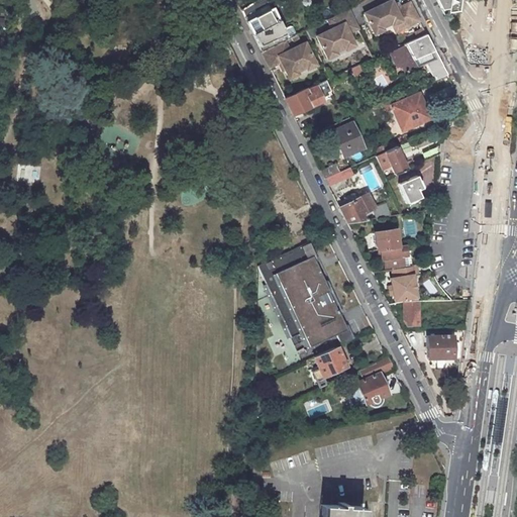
[(271,8),(265,0),(257,0),(240,10),(262,52),(276,44),(284,40),(287,39),(272,7),(271,8)]
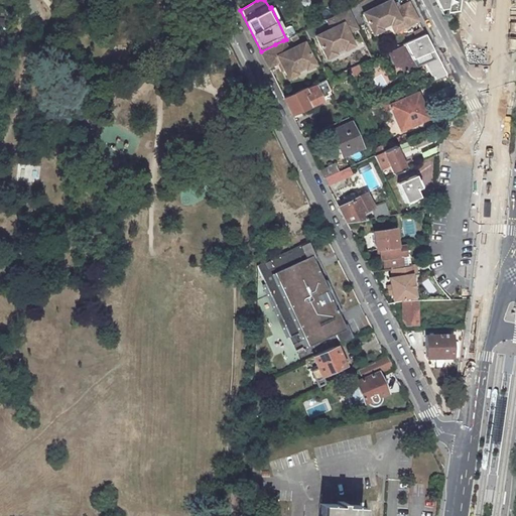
[(399,8),(395,9),(393,6),(390,0),(373,8),(363,13),(373,34),(380,31),(382,30),(381,28),(390,23),(392,25),(400,21),(403,28),(418,21),(413,11),(409,3),(399,8)]
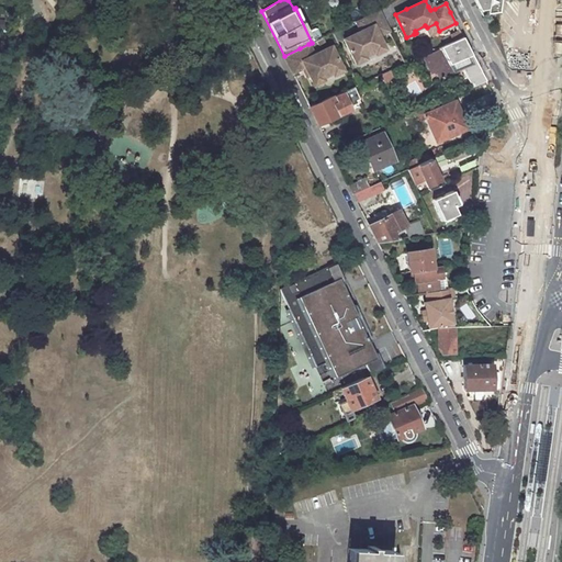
[(474,0),(480,11),(487,9),(486,13),(499,12),(501,0),(474,0)]
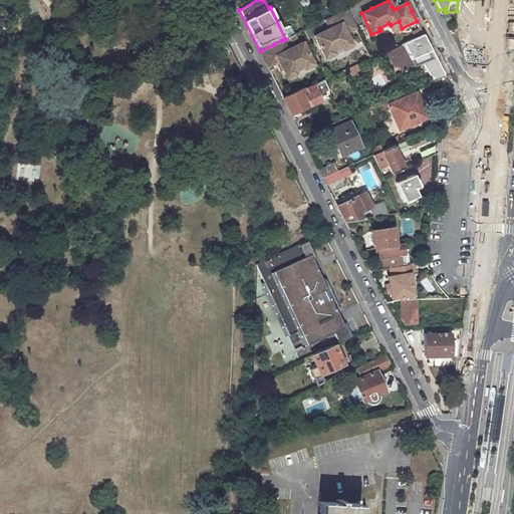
[(325,19),(330,28),(314,35),(317,42),(323,39),(331,55),(334,53),(333,51),(342,47),(343,49),(352,45),(346,33),(344,29),(353,24),(345,9),(325,19)]
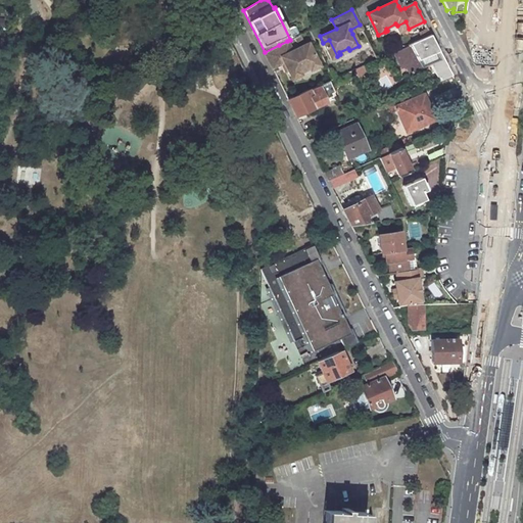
[(400,33),(409,29),(406,21),(397,26),(400,33)]
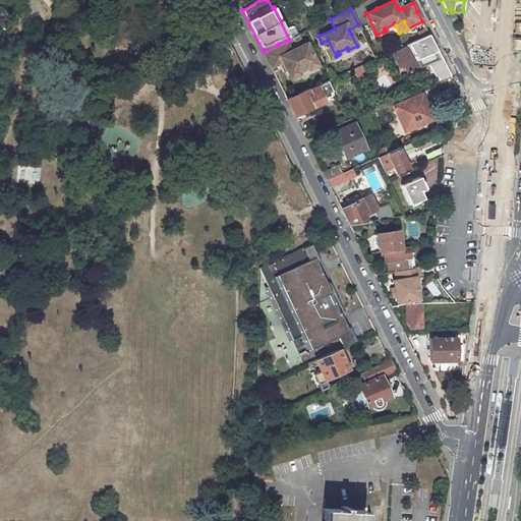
[(358,24),(349,30),(351,34),(360,30),(358,24)]
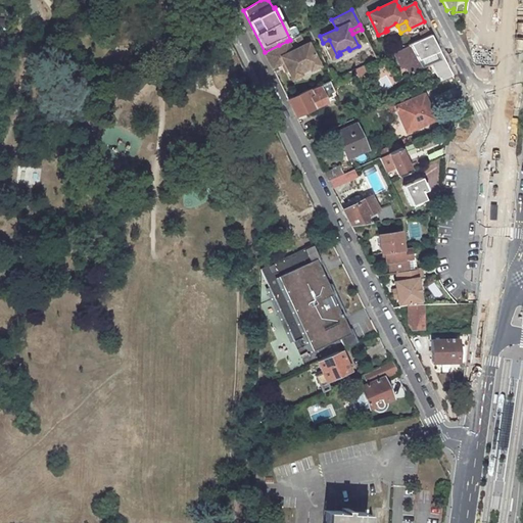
[(439,51),(431,36),(410,45),(405,47),(396,50),(403,64),(409,66),(409,74),(423,67),(419,60),(437,52),(439,51)]
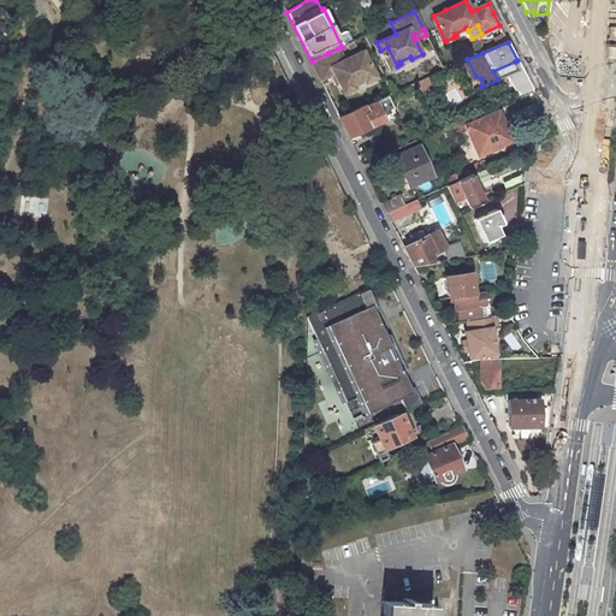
[(380,51),(389,69),(397,66),(388,47),(380,51)]
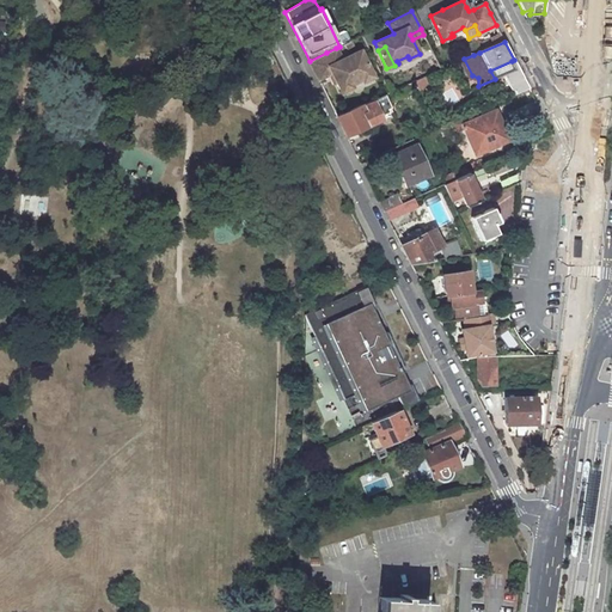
[(326,53),(310,61),(313,69),(318,78),(363,56),(361,50),(341,60),(336,48),(326,53)]
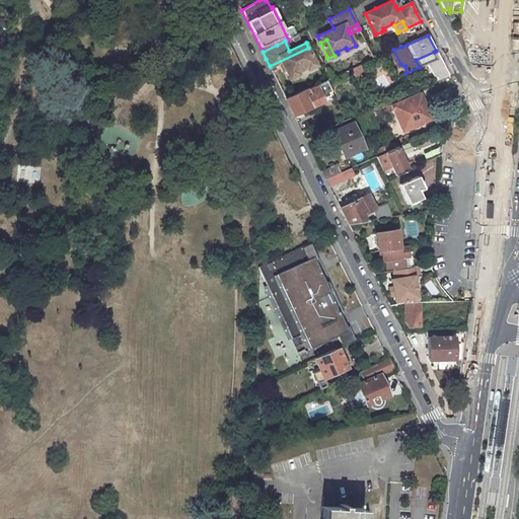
[(298,71),(306,67),(307,69),(316,65),(308,48),(270,66),(270,68),(282,62),(289,77),(298,73),(298,71)]
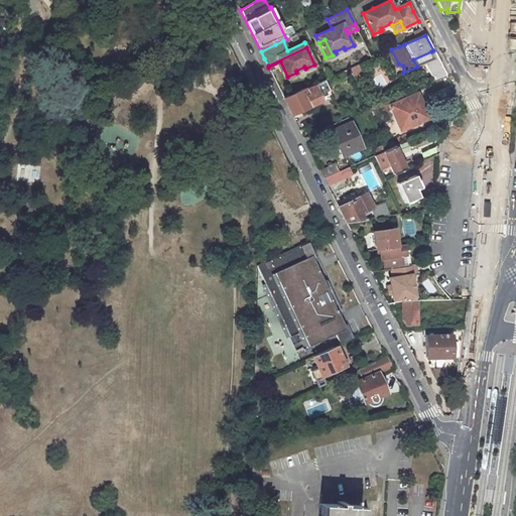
[(434,58),(431,51),(413,59),(417,67),(424,62),(433,80),(446,75),(437,57),(434,58)]
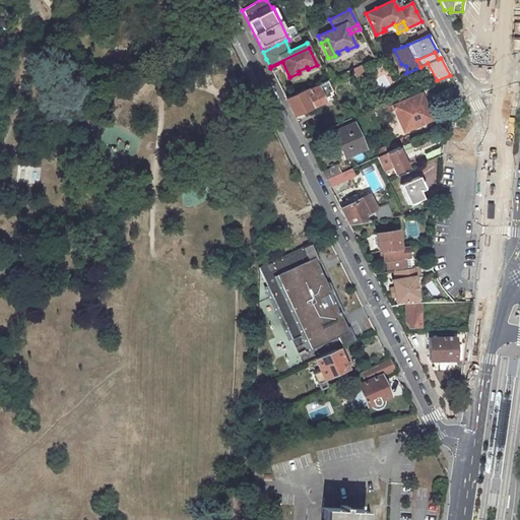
[(352,69),(356,77),(371,71),(367,63),(360,66),(356,67),(352,69)]
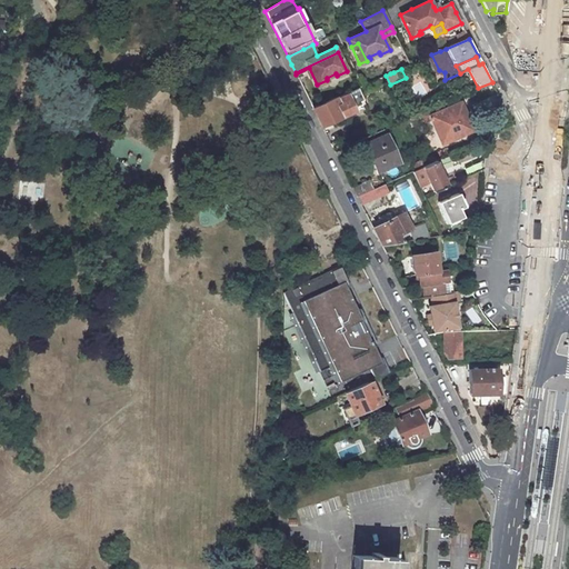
[(468,69),(460,73),(469,92),(478,88),(468,69)]
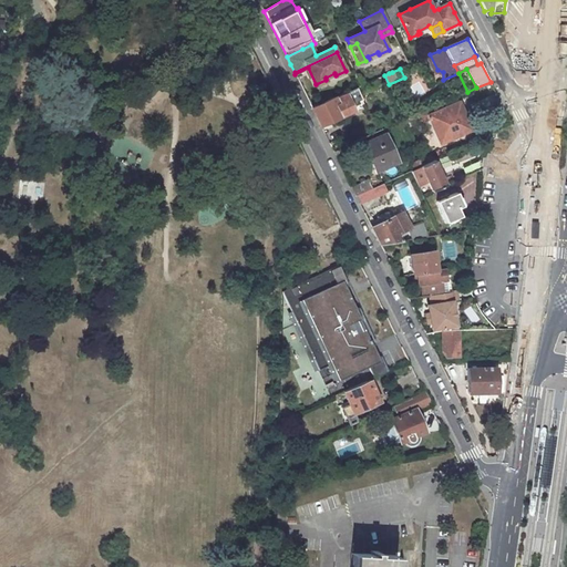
[(358,91),(364,105),(372,101),(366,86),(358,91)]
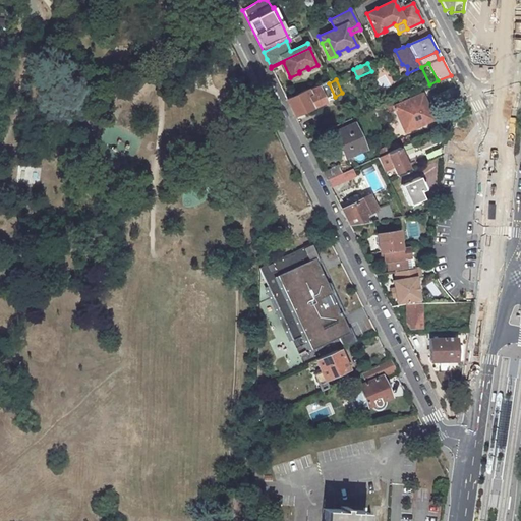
[(287,99),(294,114),(317,104),(319,106),(336,99),(335,97),(329,83),(328,80),(325,82),(310,89),(306,90),(287,99)]
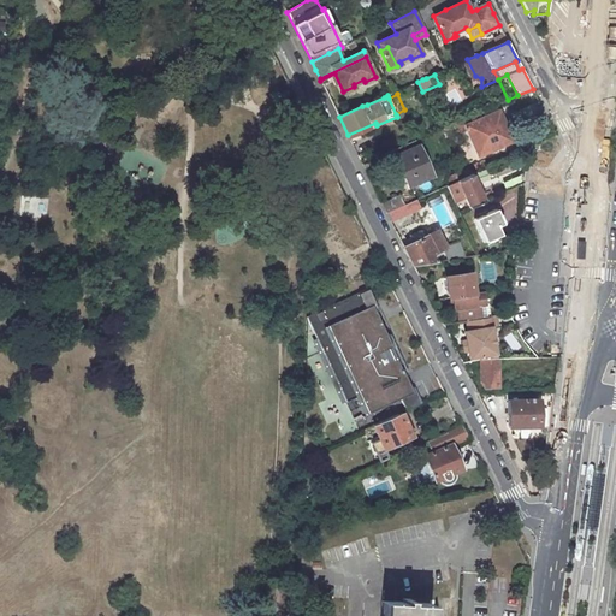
[(498,111),(465,125),(478,155),(511,141),(498,111)]
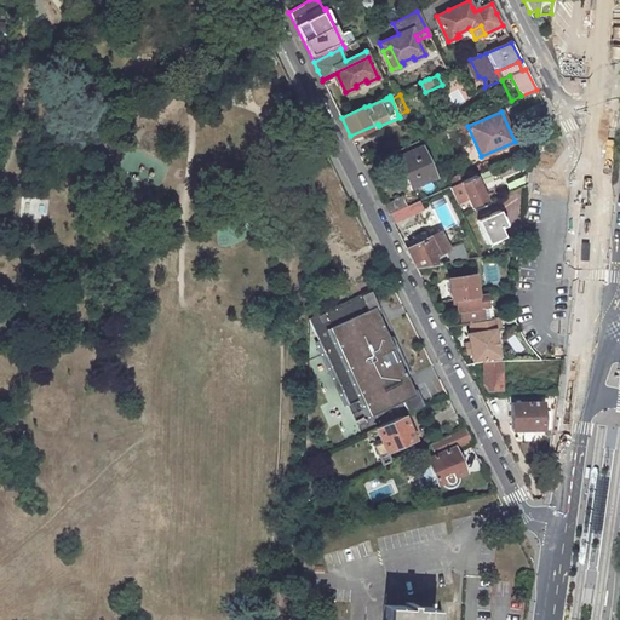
[(422,147),(399,158),(412,187),(434,176),(422,147)]
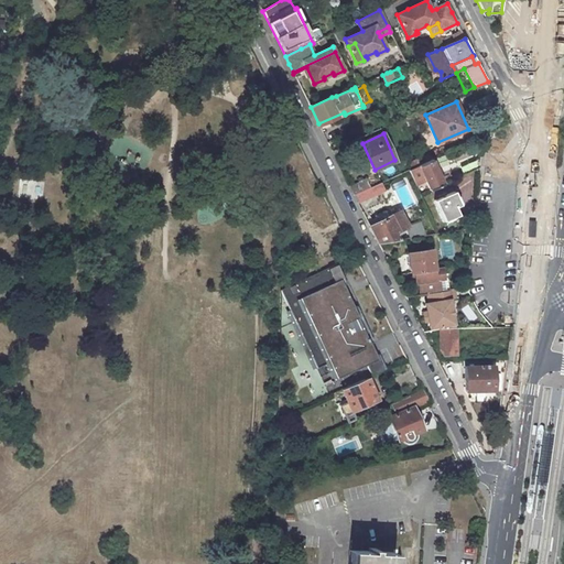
[(461,166),(464,174),(479,166),(480,156),(461,166)]
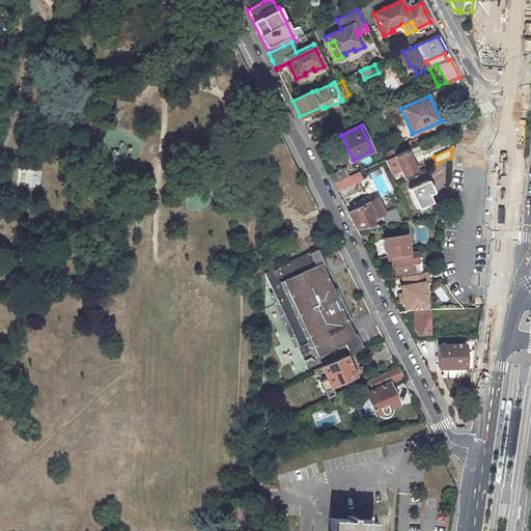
[(400,169),(404,178),(417,173),(407,149),(394,156),(385,160),(391,173),(400,169)]
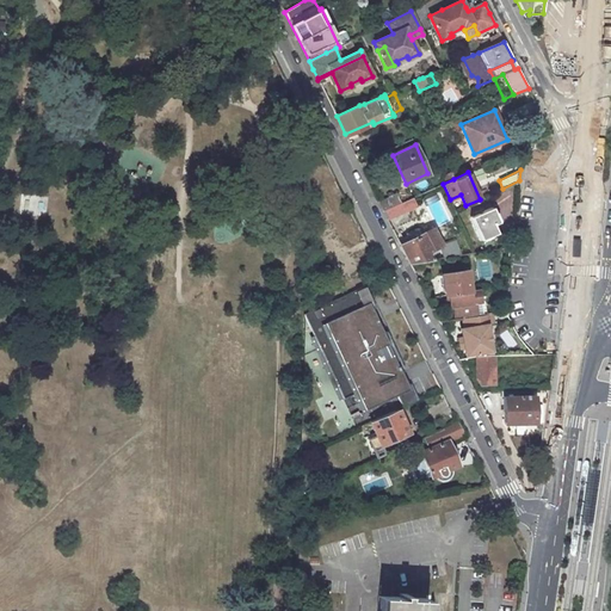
[(378,202),(383,210),(401,203),(395,193),(378,202)]
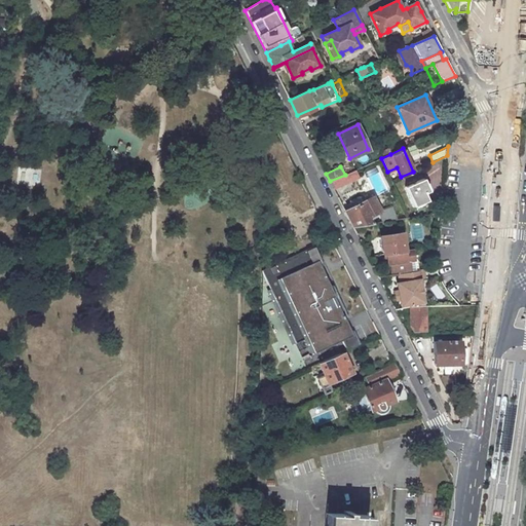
[(330,181),(334,189),(359,178),(355,170),(345,175),(330,181)]
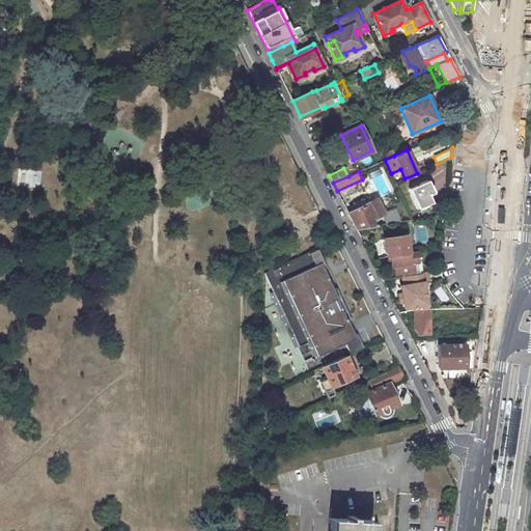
[(428,180),(409,189),(418,208),(432,202),(428,195),(434,193),(428,180)]
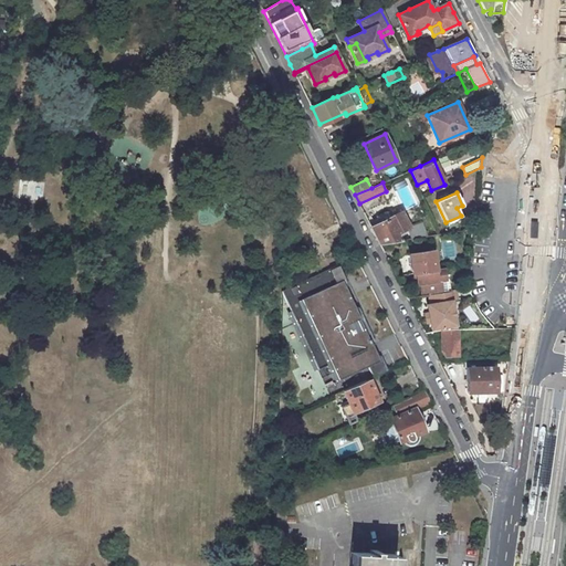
[(370,227),(380,244),(400,241),(396,234),(399,232),(409,228),(400,211),(391,216),(389,212),(386,211),(376,217),(379,222),(370,227)]
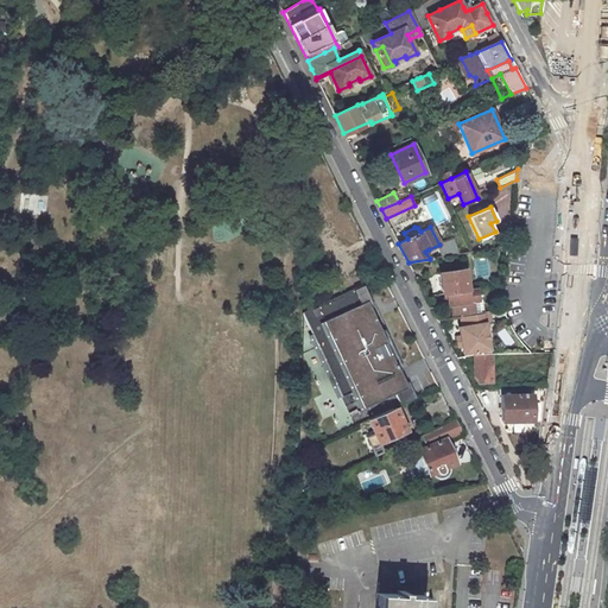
[(464,268),(439,273),(443,293),(447,292),(468,290),(464,268)]
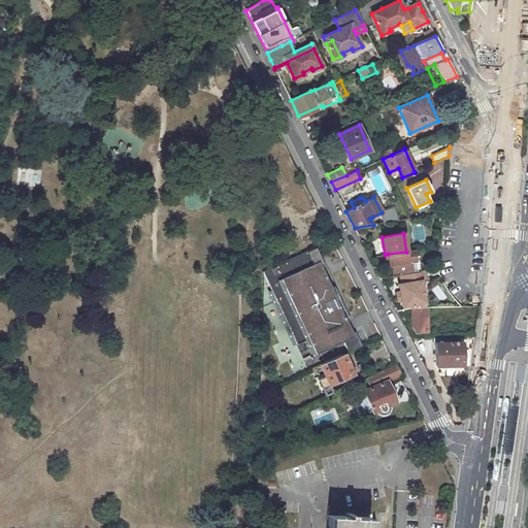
[(296,344),(307,339),(315,354),(342,340),(348,351),(361,345),(355,331),(351,333),(345,321),(350,320),(333,286),(329,288),(320,268),(324,266),(315,246),(262,271),(296,344)]
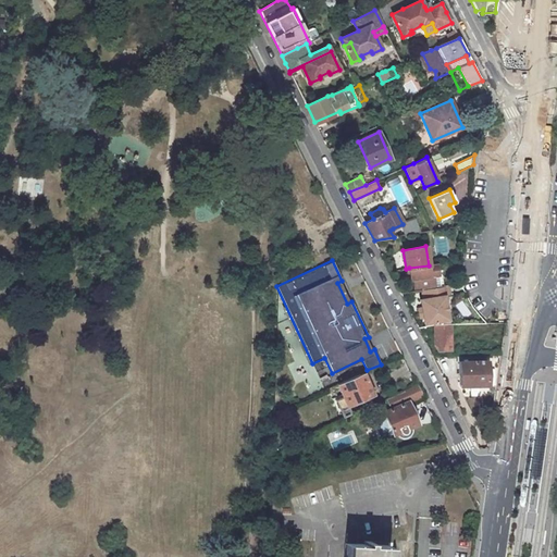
[(416,291),(421,289),(438,286),(440,286),(435,263),(429,265),(409,268),(410,276),(411,280),(413,280),(416,291)]
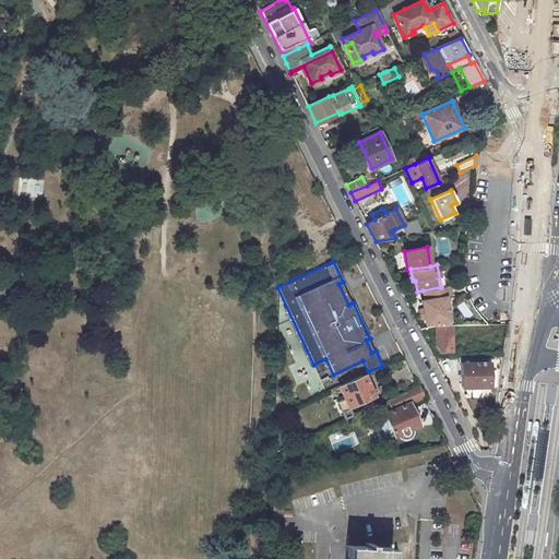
[(452,324),(447,296),(452,295),(450,285),(441,287),(440,287),(423,290),(424,299),(421,300),(424,308),(421,309),(419,311),(420,317),(424,318),(425,318),(427,326),(436,324),(452,324)]
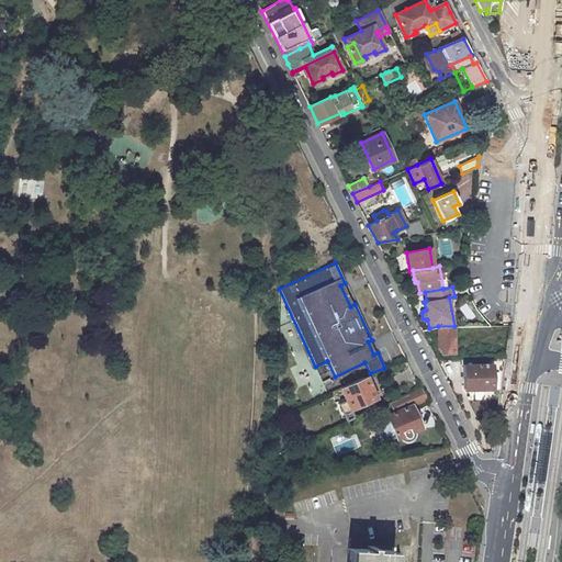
[(454,326),(438,327),(438,349),(441,353),(456,353),(454,326)]
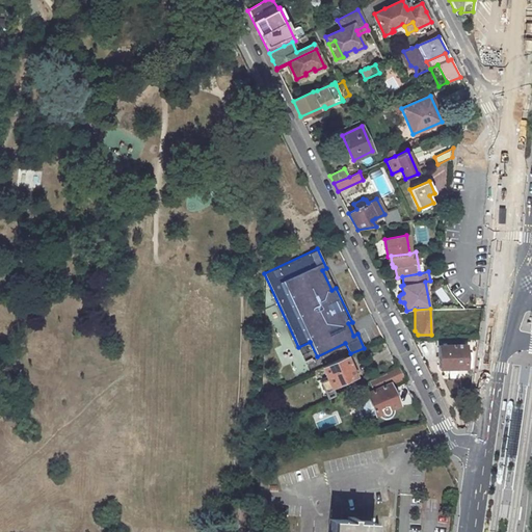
[(310,342),(298,347),(306,362),(317,356),(310,342)]
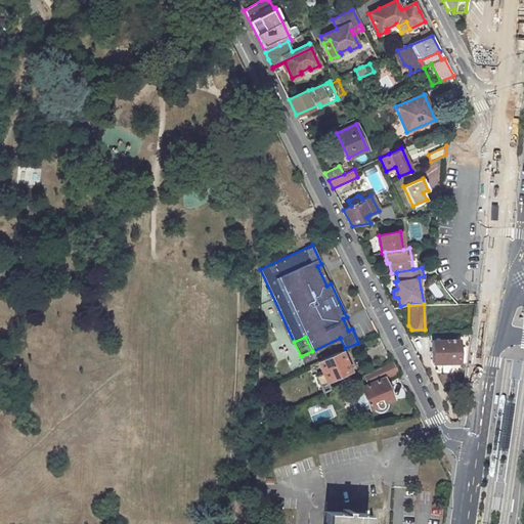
[(457,339),(432,340),(433,363),(459,362),(457,339)]
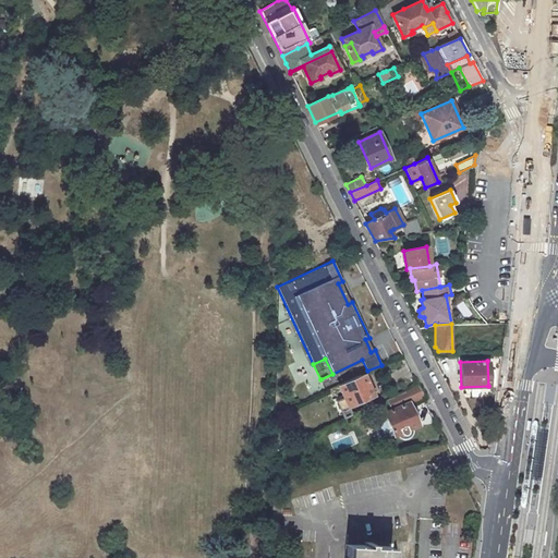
[(363,374),(339,385),(348,404),(372,393),(363,374)]
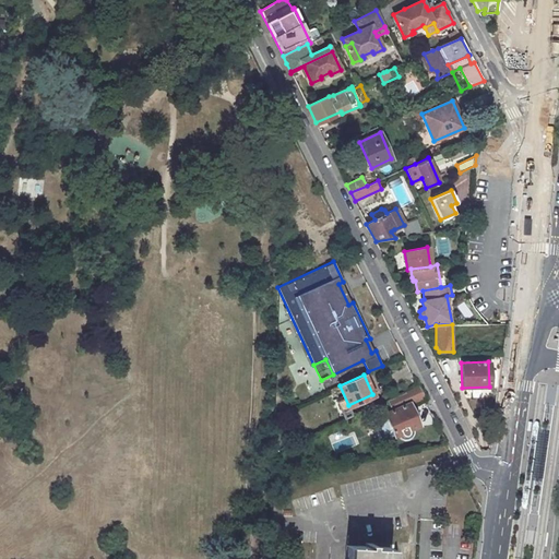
[(418,385),(388,400),(392,409),(384,414),(388,420),(384,421),(383,426),(388,436),(392,438),(397,435),(402,439),(404,440),(407,439),(409,438),(411,437),(412,435),(412,429),(419,426),(409,403),(424,397),(418,385)]
